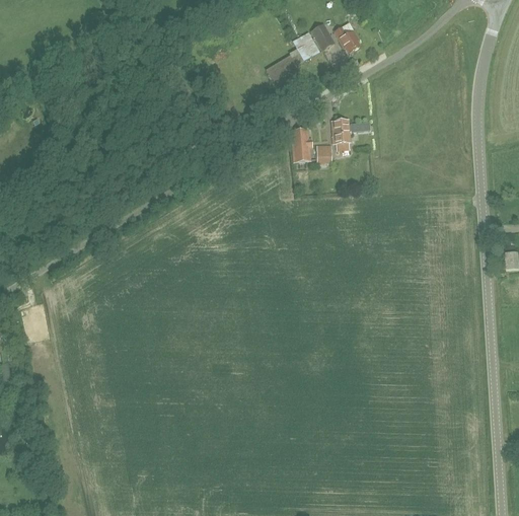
[(311,30),(321,50),(334,43),(322,24),(311,30)]
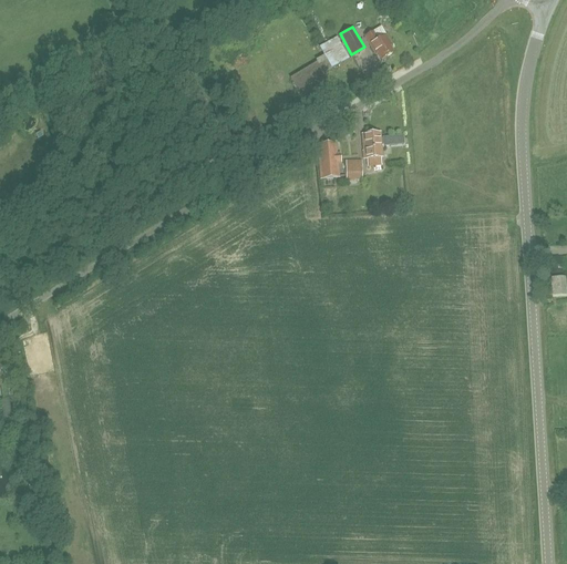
[(381,57),(393,50),(389,43),(391,42),(385,32),(378,37),(373,29),(364,33),(374,51),(377,50),(381,57)]
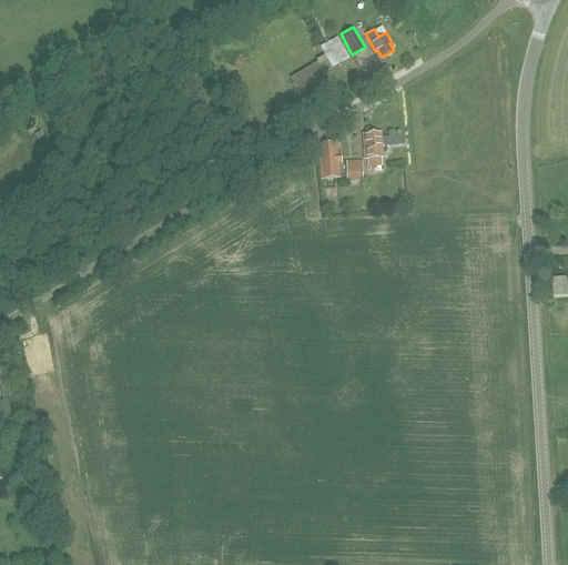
[(317,60),(290,77),(297,89),(325,72),(324,71),(348,56),(336,36),(321,46),(325,53),(316,58),(317,60)]
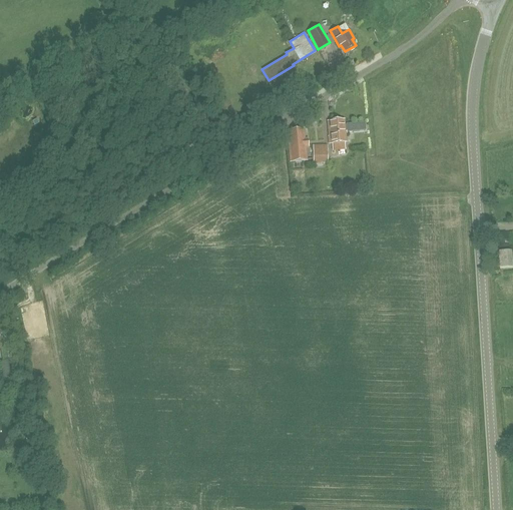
[(346,147),(346,140),(344,117),(329,119),(330,134),(329,134),(329,141),(332,141),(333,148),(346,147)]
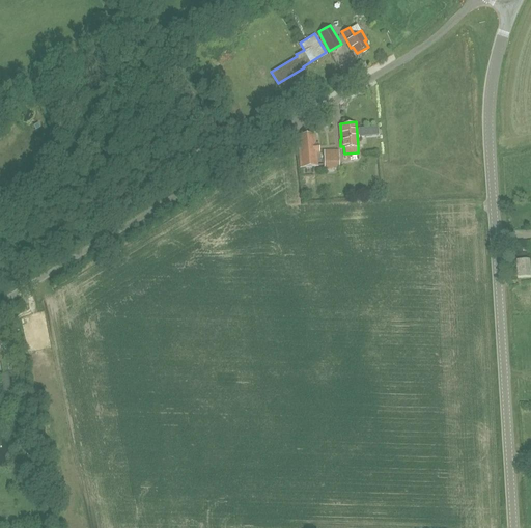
[(298,134),(301,165),(316,164),(313,133),(298,134)]
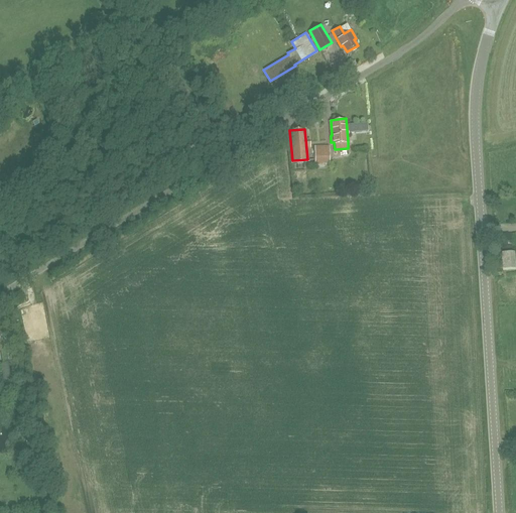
[(329,144),(314,144),(315,161),(330,161),(329,144)]
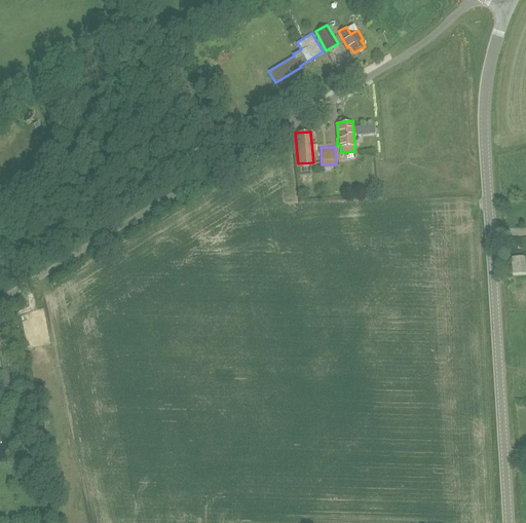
[(521,255),(512,255),(513,273),(525,271),(525,268),(525,255),(521,256),(521,255)]
